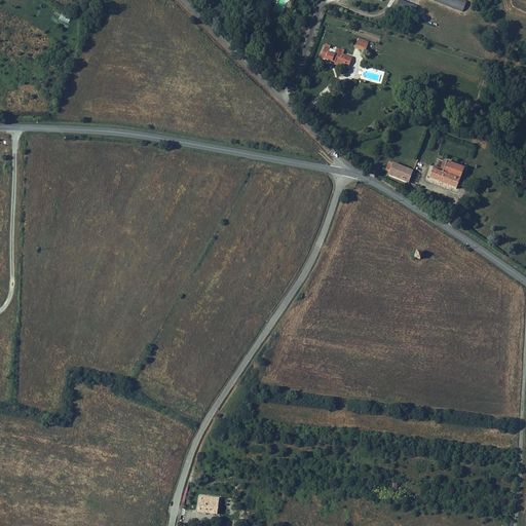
[(402,0),(398,0),(395,8),(414,14),(417,6),(402,0)]
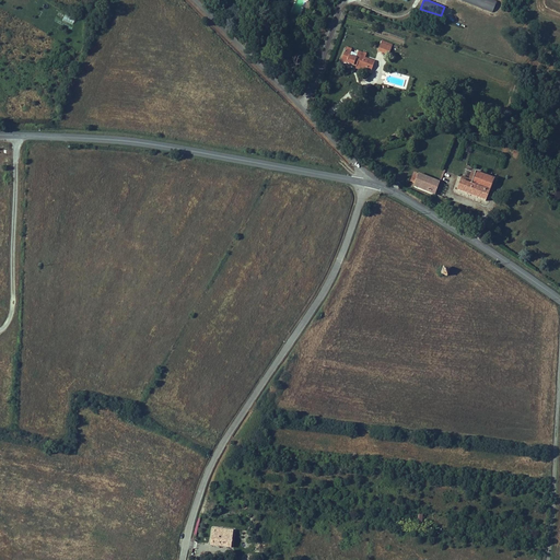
[(494,0),(461,0),(492,12),(497,0),(494,0)]
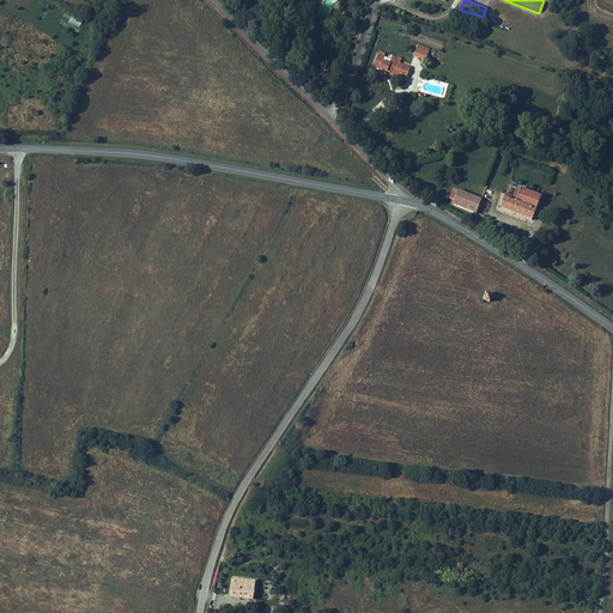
[(72,17),(70,22),(79,26),(82,22),(72,17)]
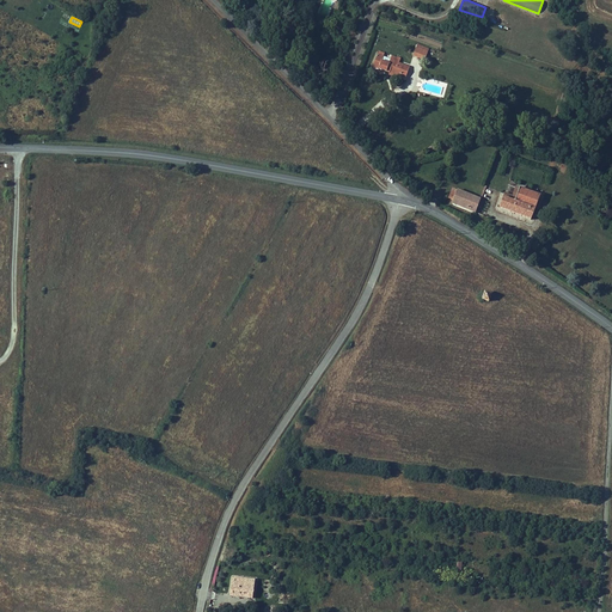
[(424,60),(427,51),(416,48),(415,50),(414,56),(424,60)]
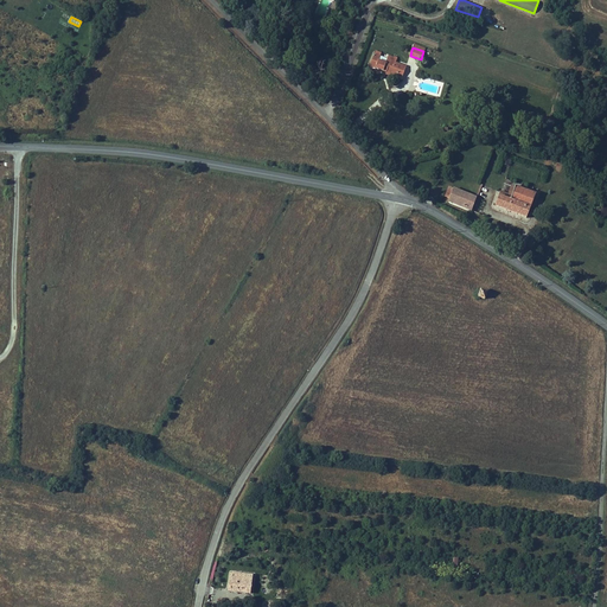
[(379,58),(374,56),(370,66),(376,69),(378,62),(379,58)]
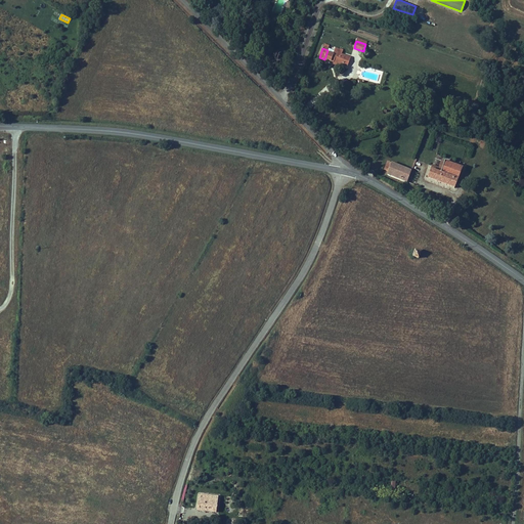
[(326,53),(324,59),(334,62),(340,64),(347,67),(350,57),(341,54),(343,50),(340,49),(340,50),(335,49),(333,55),(326,53)]
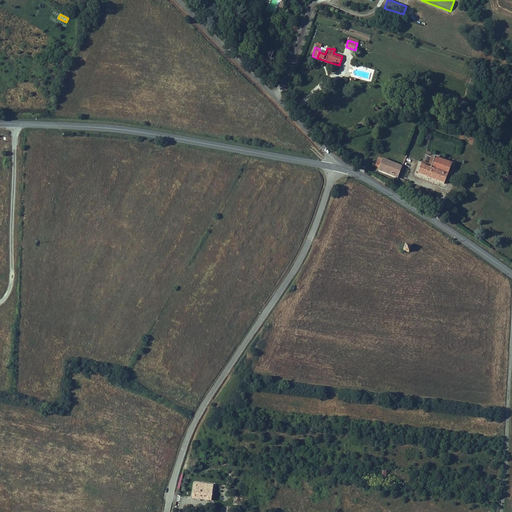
[(439,159),(451,164),(453,160),(453,159),(440,155),(439,159)]
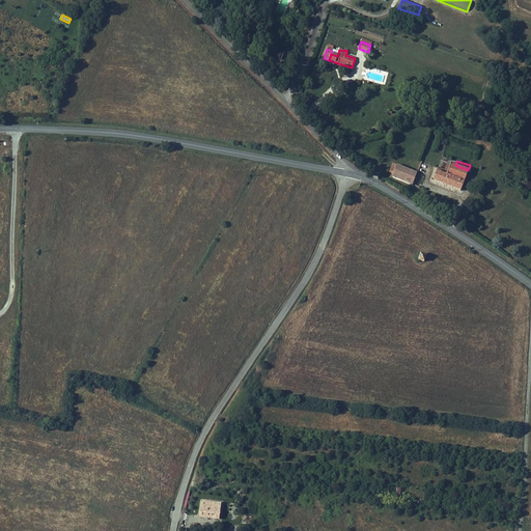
[(432,180),(460,191),(468,170),(455,165),(447,163),(444,170),(438,168),(432,180)]
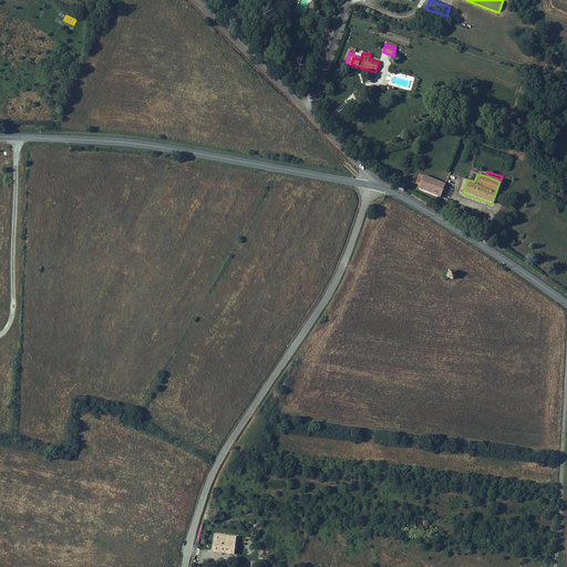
[(444,185),(423,176),(420,185),(419,188),(440,196),(443,191),(444,185)]
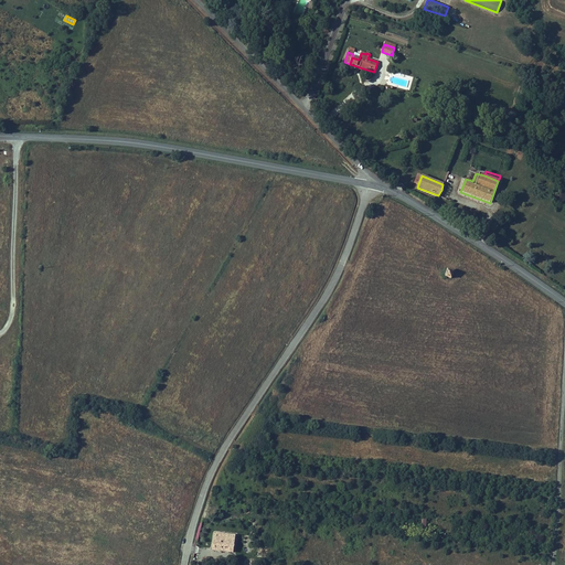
[(447,269),(445,276),(451,279),(454,273),(447,269)]
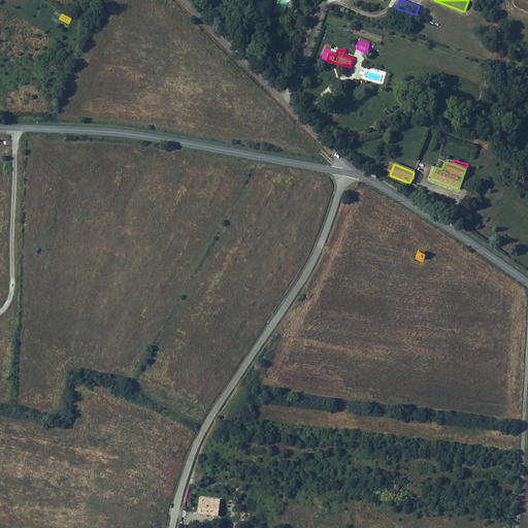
[(207,499),(201,498),(198,514),(217,517),(220,500),(207,499)]
